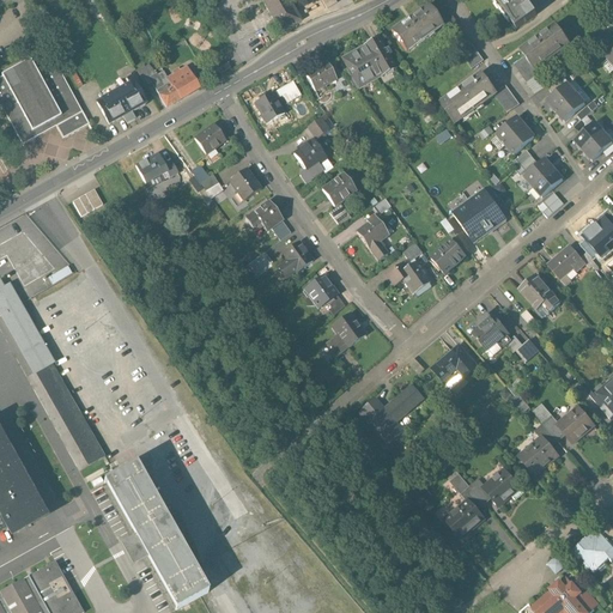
[(289,0),(259,0),(280,35),(302,23),(289,0)]
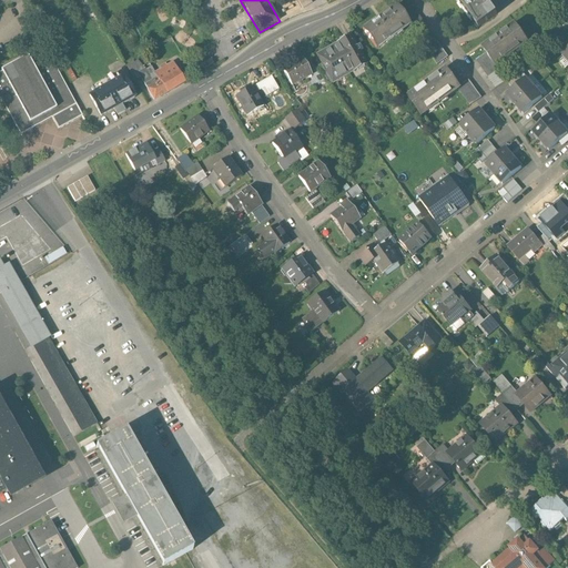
[(498,16),(487,0),(473,0),(464,7),(480,29),(498,16)]
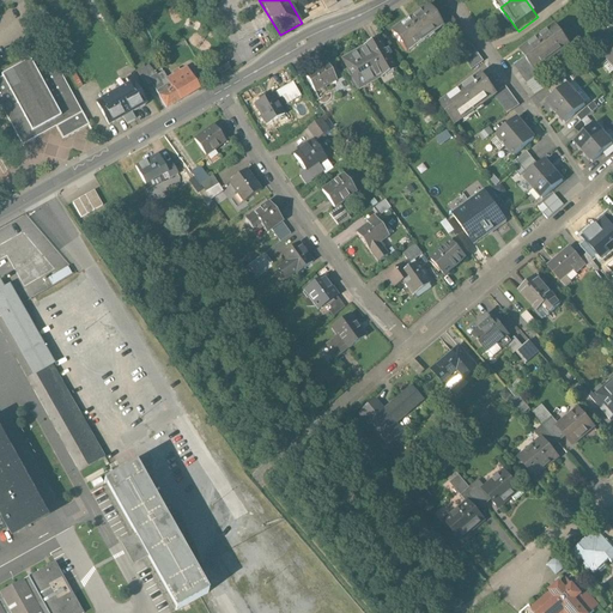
[(435,16),(428,6),(390,31),(405,52),(442,26),(435,16)]
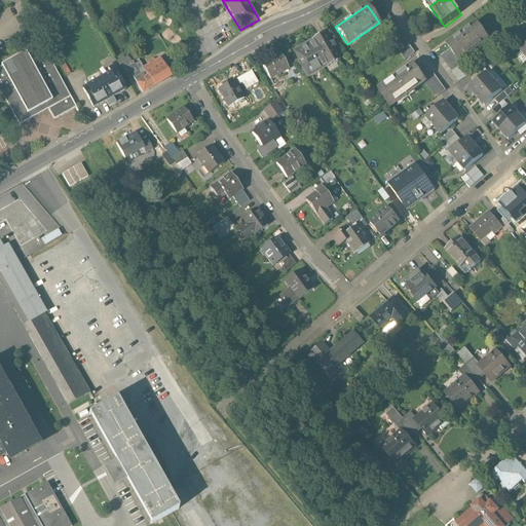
[(382,7),(373,13),(379,23),(388,16),(382,7)]
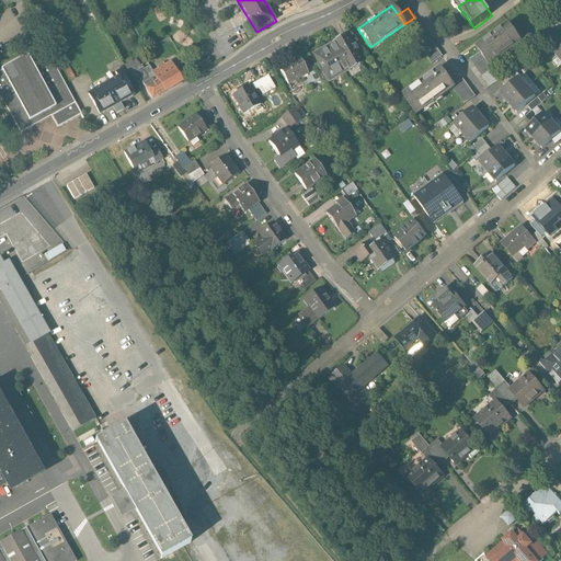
[(524,36),(512,19),(474,45),(488,63),(524,36)]
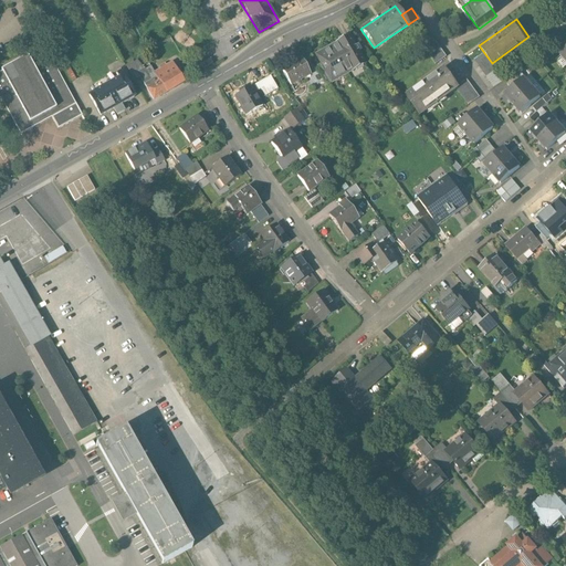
[(348,31),(332,41),(350,72),(367,63),(348,31)]
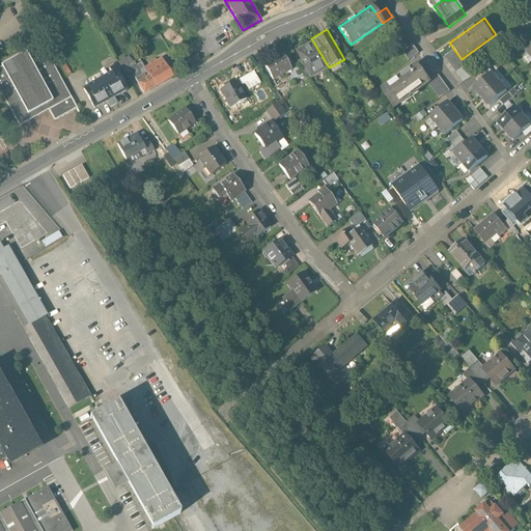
[(311,38),(297,48),(314,77),(329,67),(311,38)]
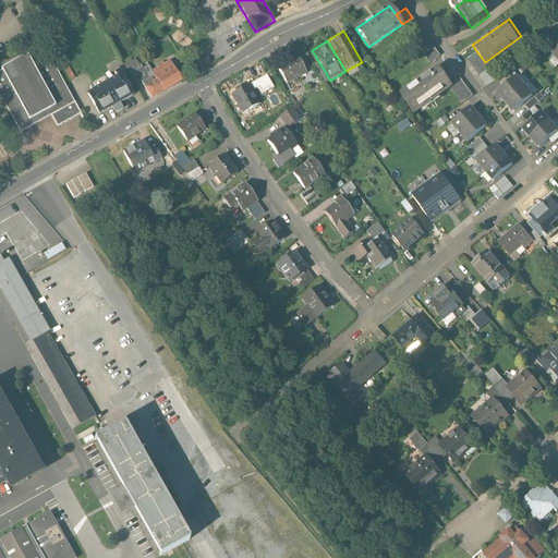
[(429,63),(439,57),(428,40),(419,47),(429,63)]
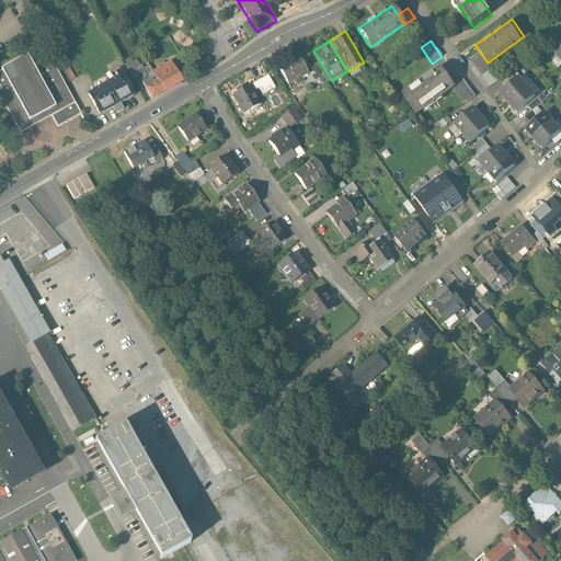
[(81,115),(44,48),(0,72),(0,96),(20,134),(52,117),(58,128),(81,115)]
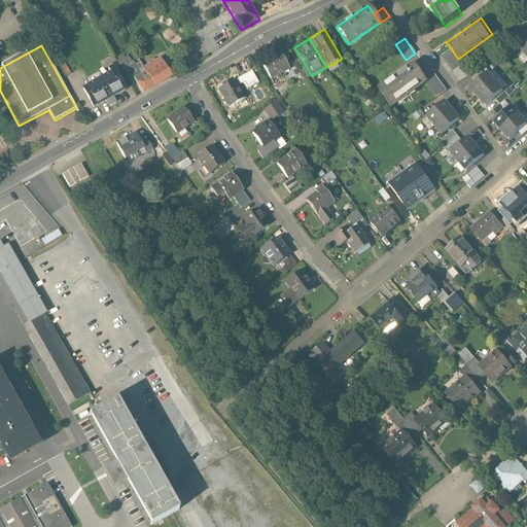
[(144,67),(140,60),(134,63),(129,55),(117,62),(141,97),(157,86),(144,67)]
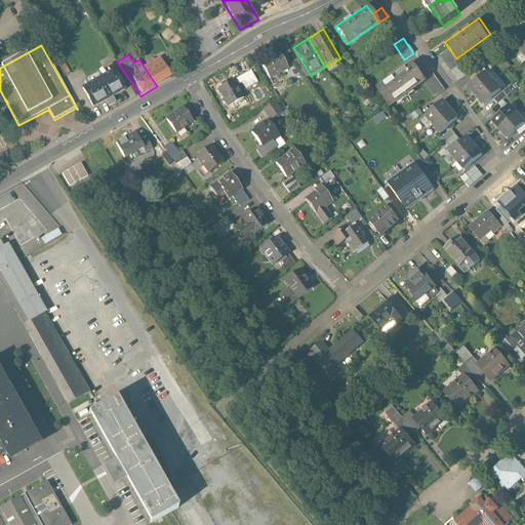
[(160,56),(144,67),(157,86),(172,76),(160,56)]
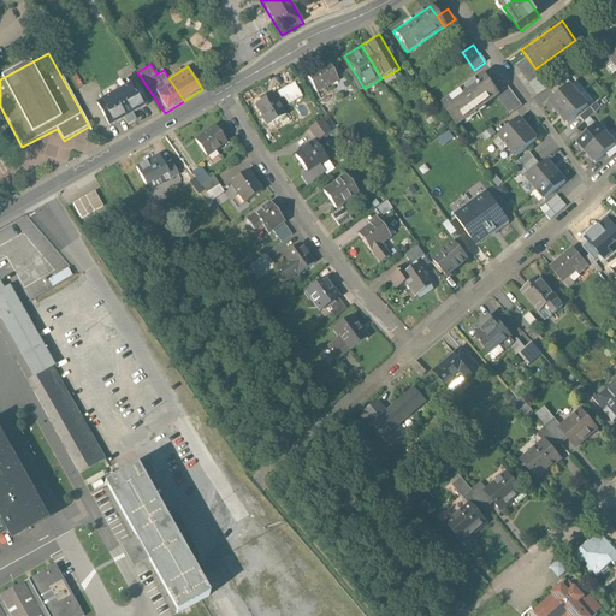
[(341,80),(332,66),(307,81),(315,95),(341,80)]
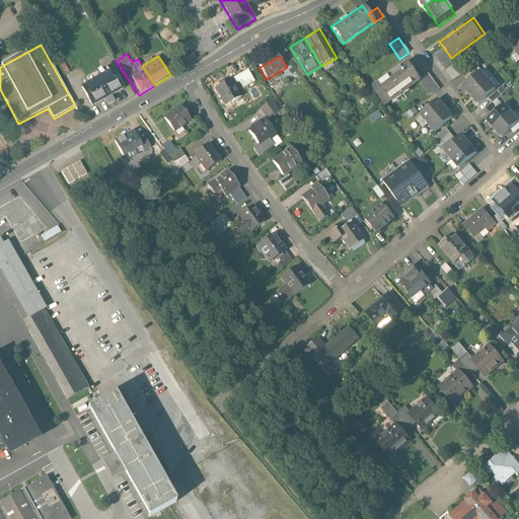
[(370,87),(384,108),(420,83),(428,95),(440,87),(428,70),(421,74),(410,59),(370,87)]
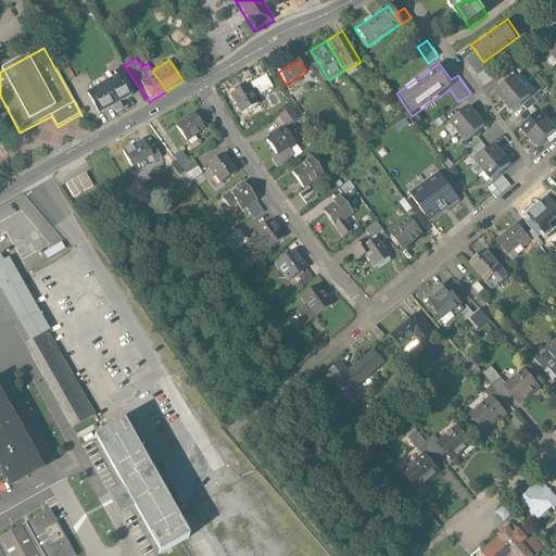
[(273,87),(264,72),(228,92),(240,114),(258,103),(255,97),(273,87)]
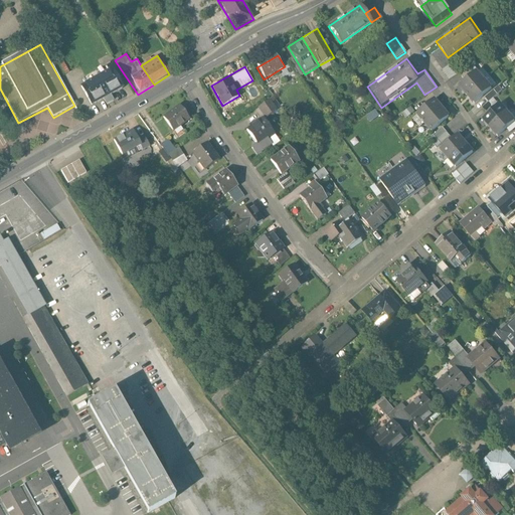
[(458,81),(466,92),(484,76),(477,66),(458,81)]
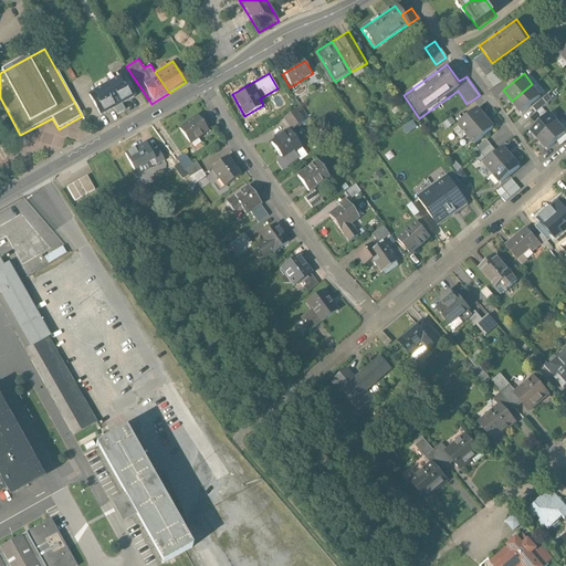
[(136,97),(124,75),(87,96),(101,118),(136,97)]
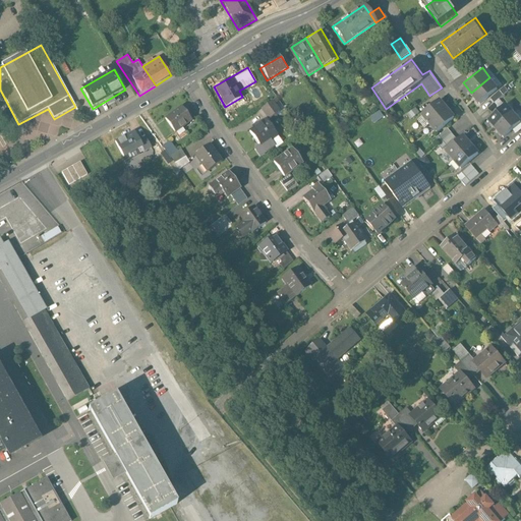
[(471,93),(479,103),(498,88),(489,77),(471,93)]
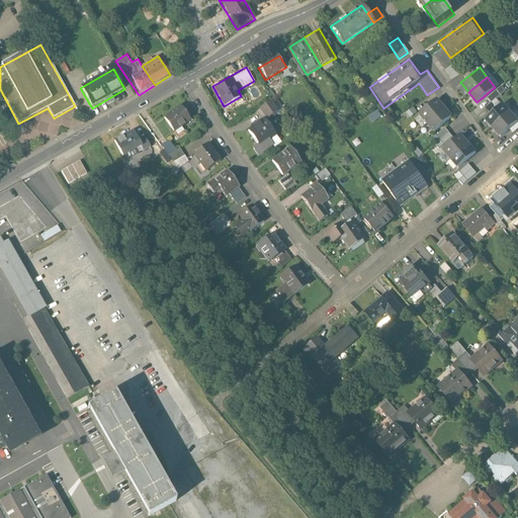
[(417,111),(425,120),(443,105),(435,96),(417,111)]
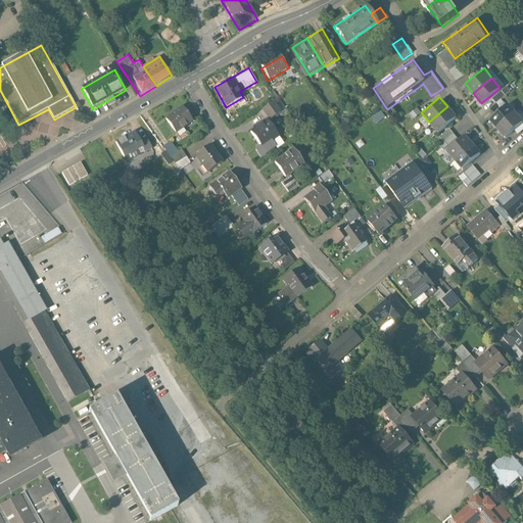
[(274,100),(259,108),(265,117),(249,128),(259,144),(252,148),(259,158),(277,147),(273,140),(279,137),(268,120),(281,111),(274,100)]
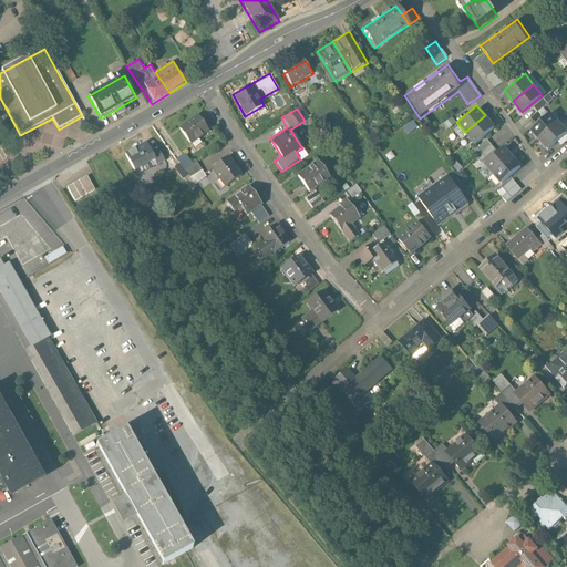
[(529,127),(538,138),(558,122),(549,111),(529,127)]
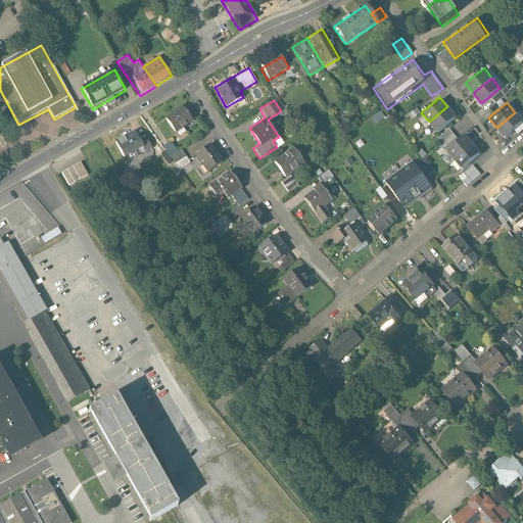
[(189,134),(185,127),(193,122),(182,105),(163,117),(176,136),(176,135),(180,140),(189,134)]
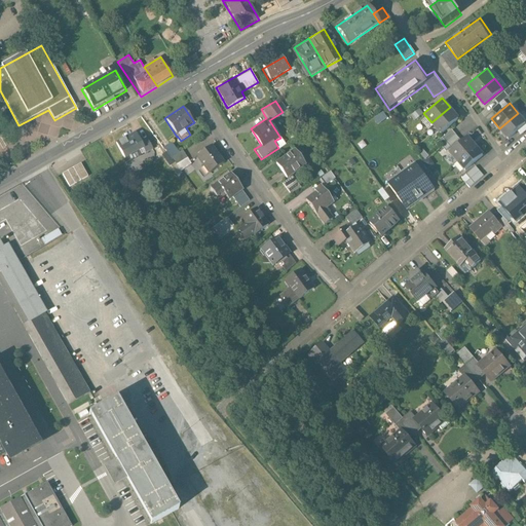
[(431,122),(440,133),(458,117),(450,107),(431,122)]
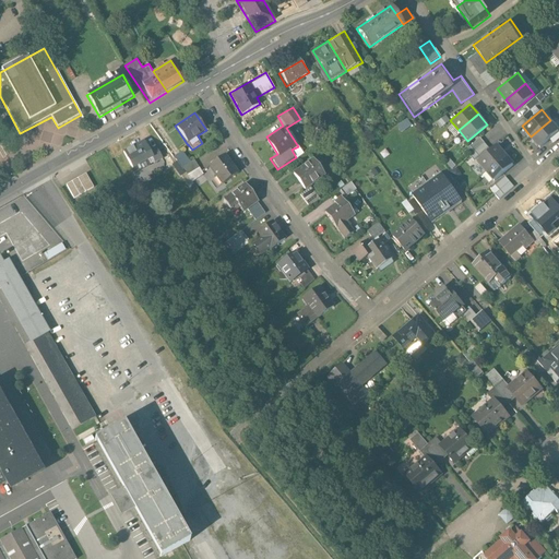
[(397,126),(402,132),(413,126),(409,119),(397,126)]
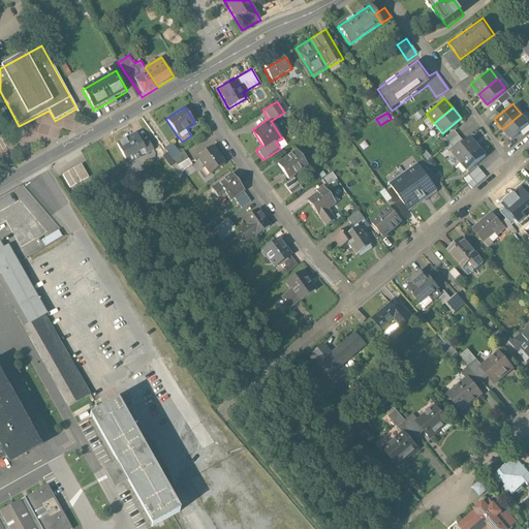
[(502,129),(510,138),(528,123),(521,114),(502,129)]
